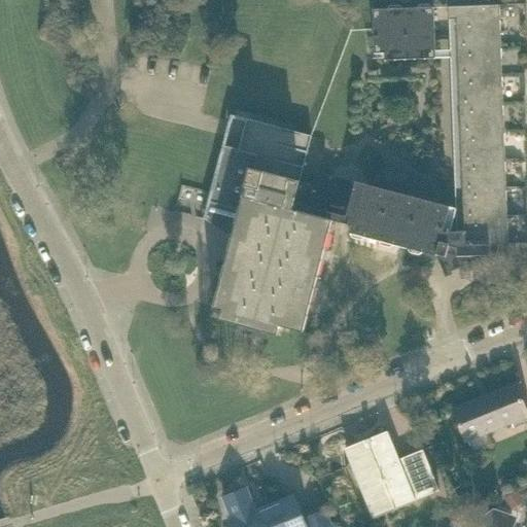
[(312,136),(247,119),(240,149),(223,145),(211,192),(205,214),(236,222),(232,238),(224,266),(215,303),(213,309),(221,311),(219,320),(236,324),(266,331),(278,335),(280,325),(304,331),(332,220),(352,225),(350,233),(351,234),(352,231),(366,234),(365,237),(380,241),(381,238),(394,242),(394,244),(409,248),(410,245),(423,249),(423,252),(437,256),(437,255),(445,256),(451,271),(480,259),(480,255),(491,255),(491,245),(508,244),(500,5),(449,7),(449,20),(457,19),(457,33),(455,33),(456,47),(458,47),(458,61),(456,61),(457,75),(459,75),(460,90),(457,90),(458,104),(460,104),(461,117),(458,118),(459,133),(461,132),(462,146),(459,146),(460,161),(462,161),(463,175),(460,175),(461,189),(463,189),(464,203),(461,203),(462,217),(464,217),(465,232),(444,233),(449,214),(362,190),(363,184),(364,184),(364,183),(317,171),(314,184),(300,181),(312,136)]
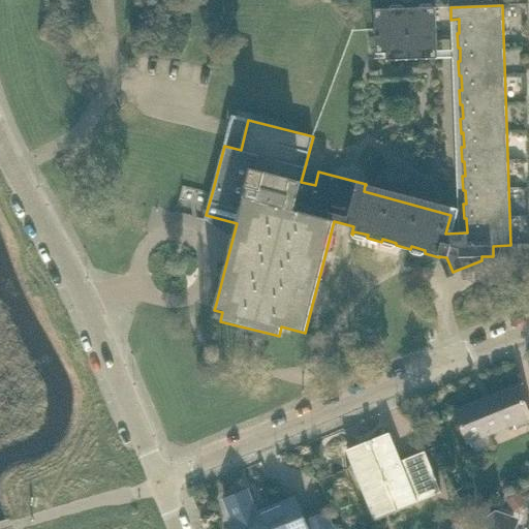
[(376,54),(437,52),(436,7),(434,7),(434,10),(419,11),(419,8),(404,8),(404,11),(391,12),(391,9),(374,9),(376,54)]
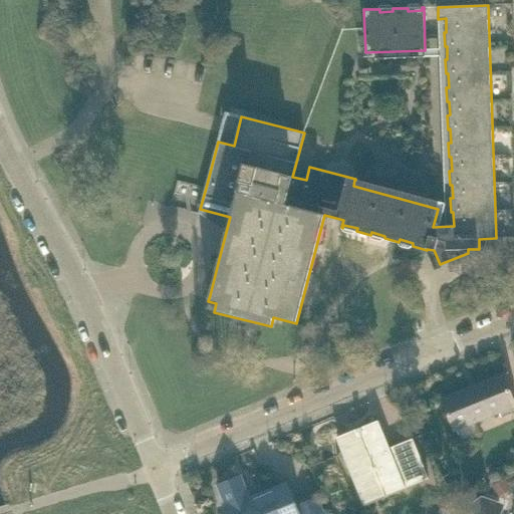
[(213,357),(215,347),(210,346),(205,345),(203,355),(213,357)]
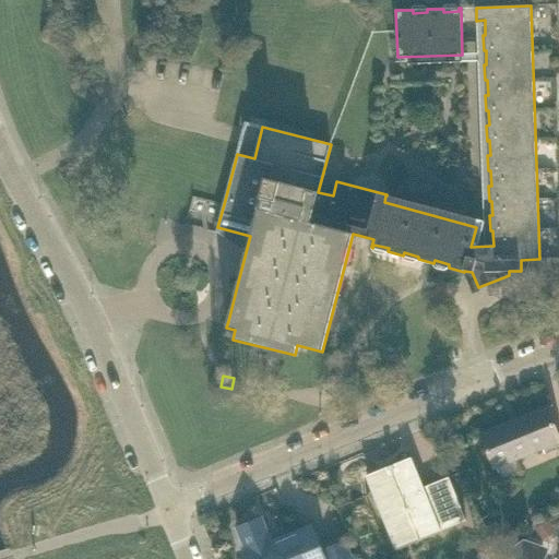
[(545,453),(558,447),(558,437),(546,406),(480,433),(496,467),(544,449),(545,453)]
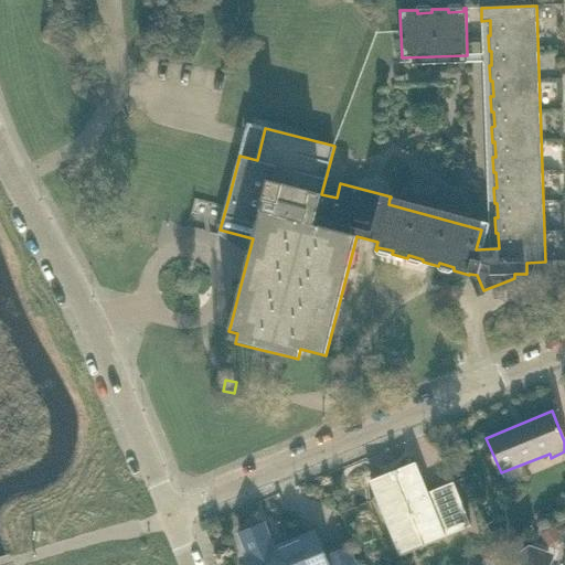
[(420,496),(408,467),(371,482),(395,540),(418,531),(438,523),(443,533),(457,526),(446,500),(433,505),(427,493),(420,496)]
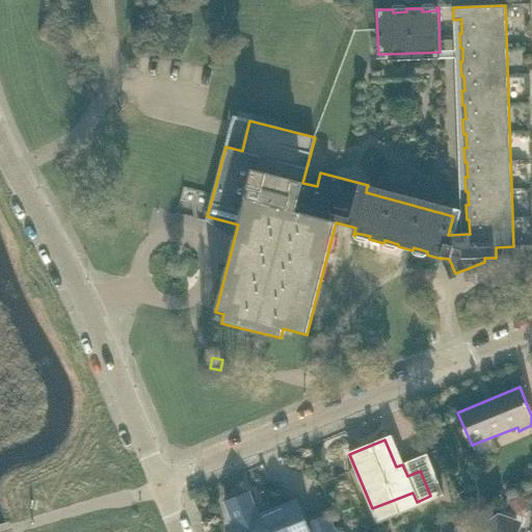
[(259,515),(249,493),(225,503),(233,520),(235,526),(231,527),(233,531),(337,531),(329,514),(308,523),(307,521),(306,521),(297,501),(259,515)]
